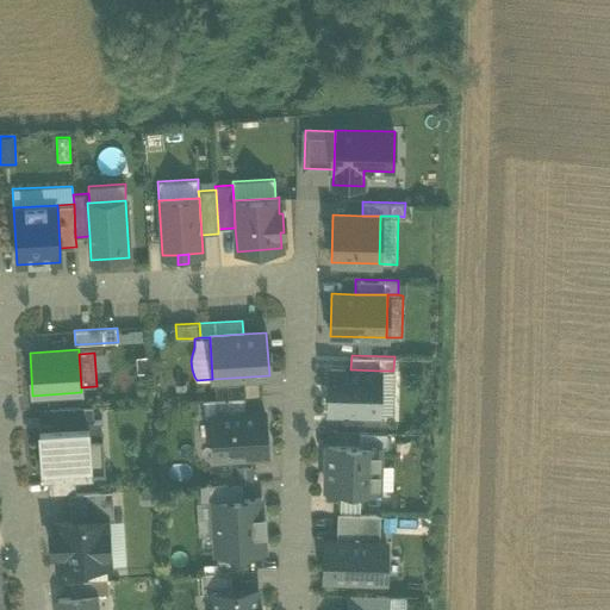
[(329,369),(328,412),(379,414),(380,371),(350,369),(329,369)]
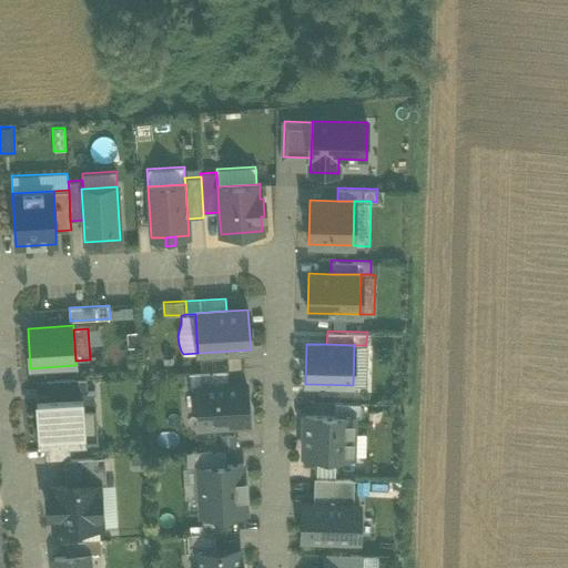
[(354,345),(353,385),(365,385),(366,345),(354,345)]
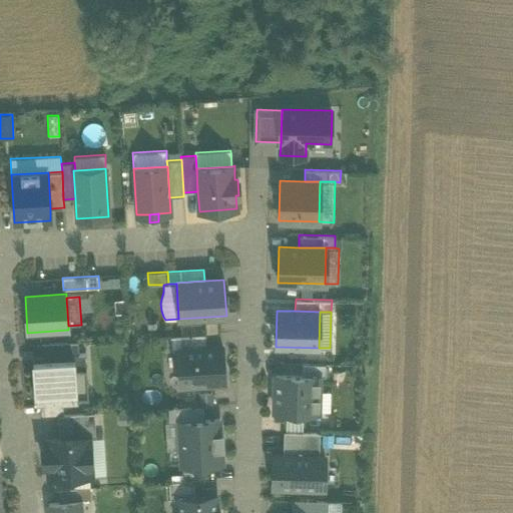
[(170,350),(176,349),(206,347),(205,333),(169,336),(170,350)]
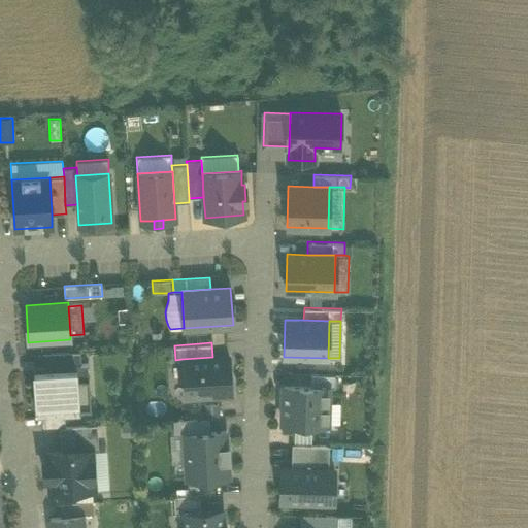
[(43,354),(44,371),(66,370),(70,364),(81,363),(80,351),(43,354)]
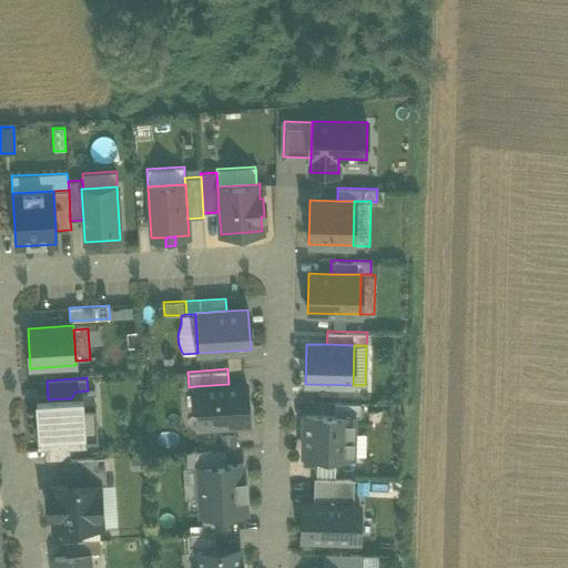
[(195,386),(198,426),(249,423),(246,383),(229,384),(195,386)]
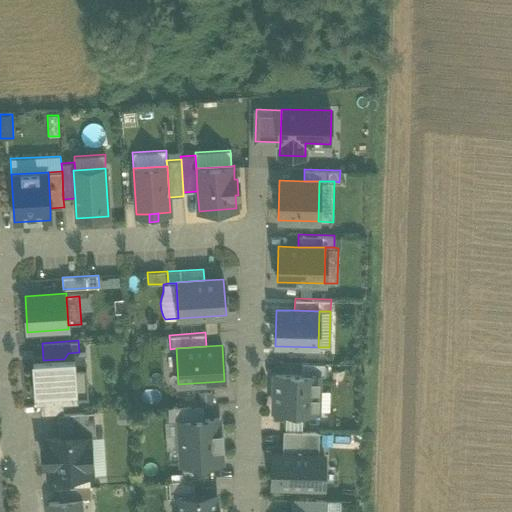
[(85,352),(79,352),(68,353),(64,359),(74,358),(75,370),(86,369),(85,352)]
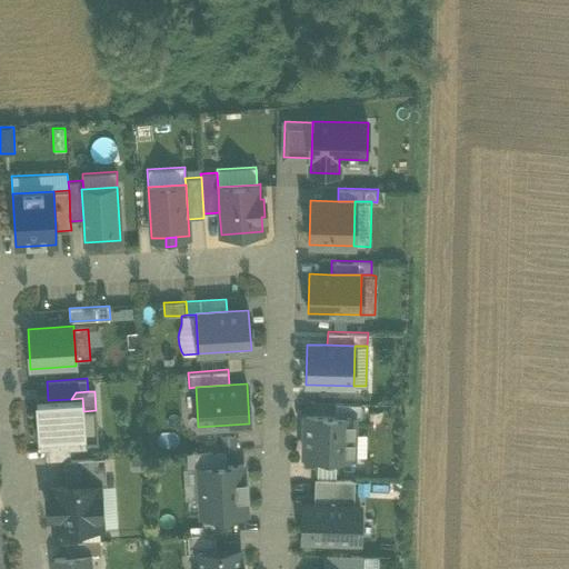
[(40,448),(48,447),(60,447),(59,443),(68,443),(78,442),(82,446),(86,442),(85,425),(83,411),(82,398),(71,399),(48,400),(37,400),(40,448)]
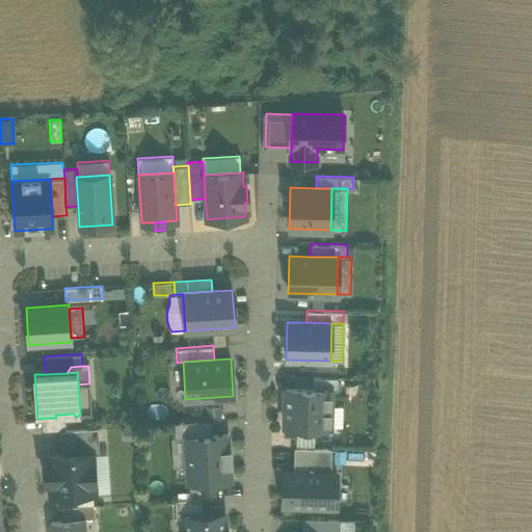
[(313,376),(312,389),(330,390),(338,390),(338,377),(313,376)]
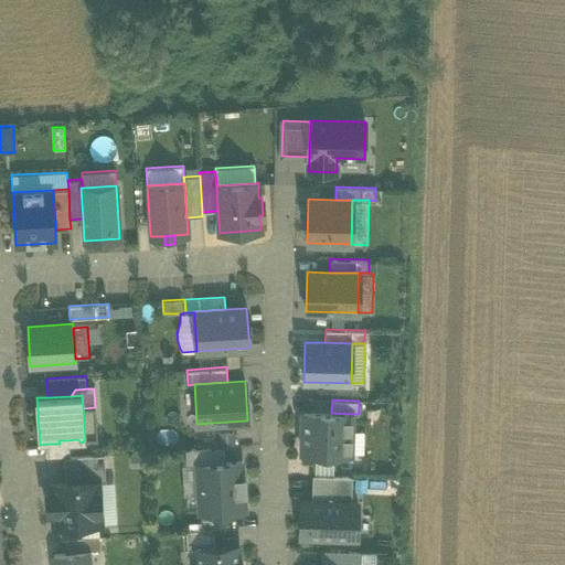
[(95,407),(83,408),(84,422),(93,429),(85,439),(97,439),(95,407)]
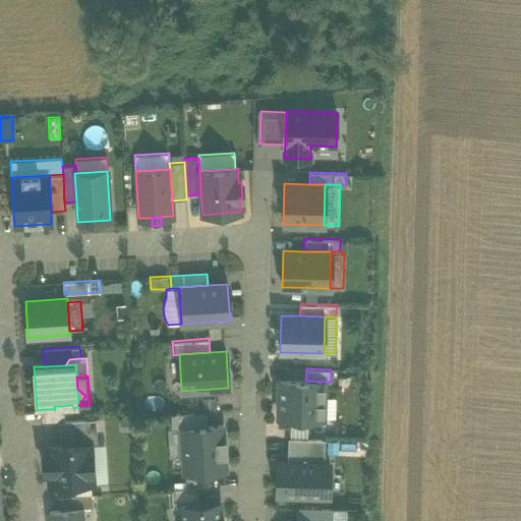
[(278,417),(323,418),(323,417),(324,396),(324,382),(305,381),(279,381),(278,417)]
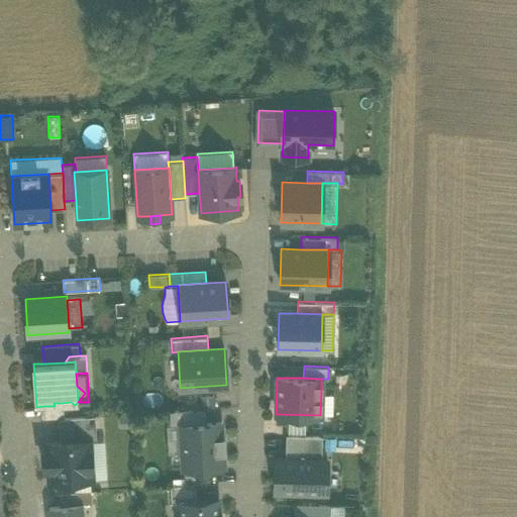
[(85,393),(77,386),(78,402),(85,393)]
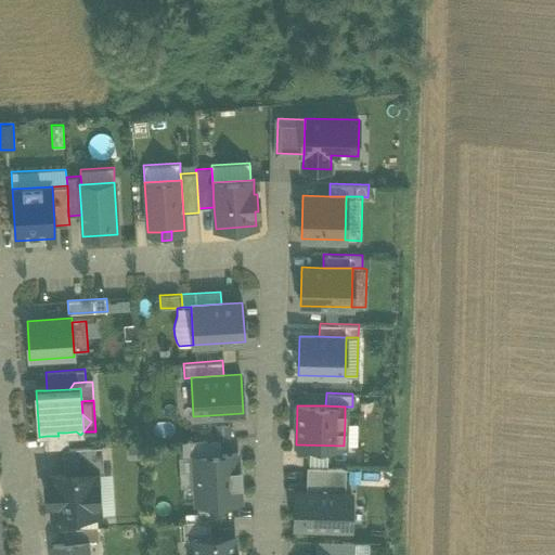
[(358,423),(345,422),(344,444),(357,444),(358,423)]
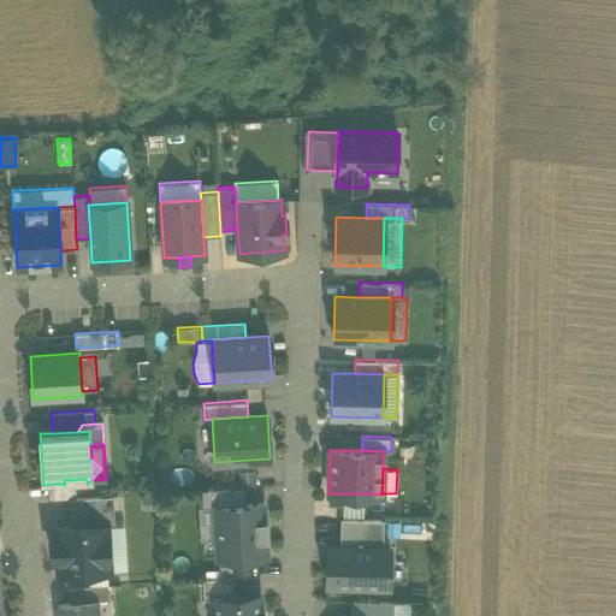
[(237,471),(238,487),(244,487),(256,486),(255,469),(237,471)]
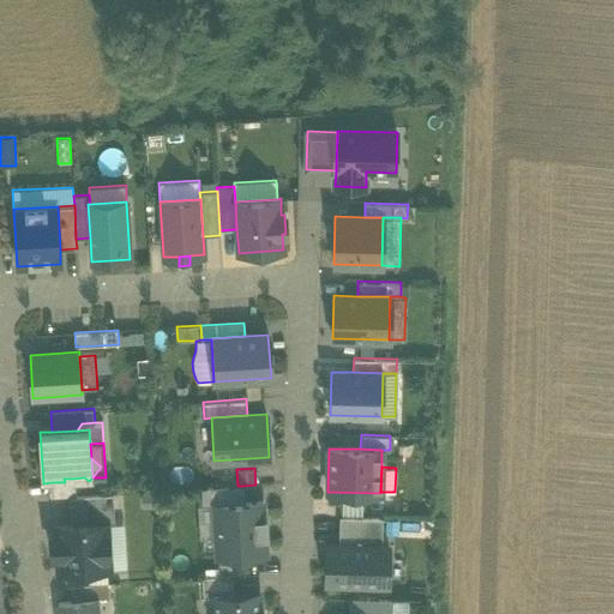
[(65,482),(52,482),(53,497),(74,495),(73,479),(64,479),(65,482)]
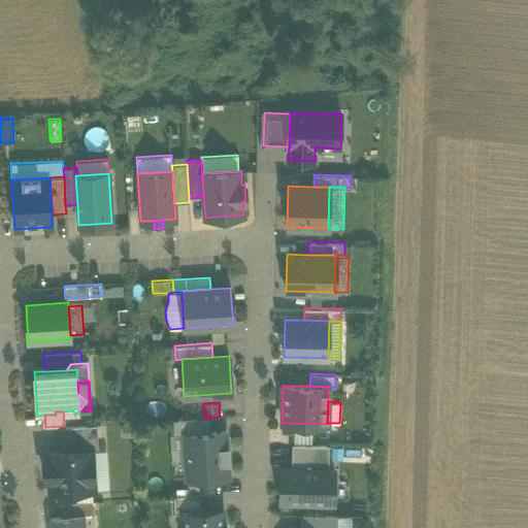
[(184,433),(210,431),(209,418),(204,418),(172,420),(173,434),(184,433)]
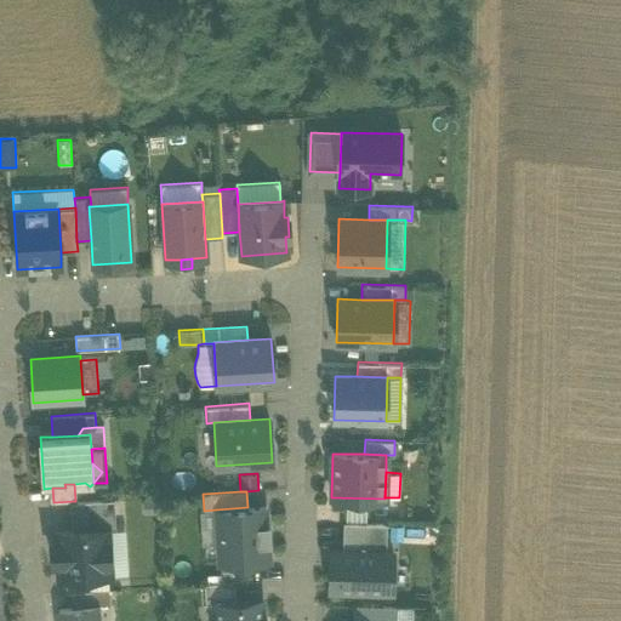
[(161,496),(140,497),(141,516),(163,514),(161,496)]
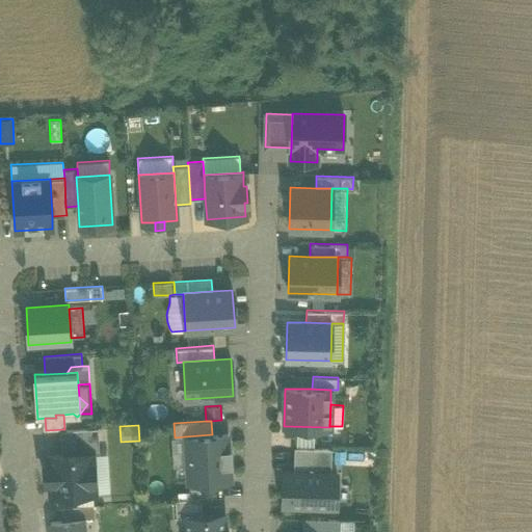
[(60,430),(62,455),(94,453),(94,454),(100,454),(98,427),(60,430)]
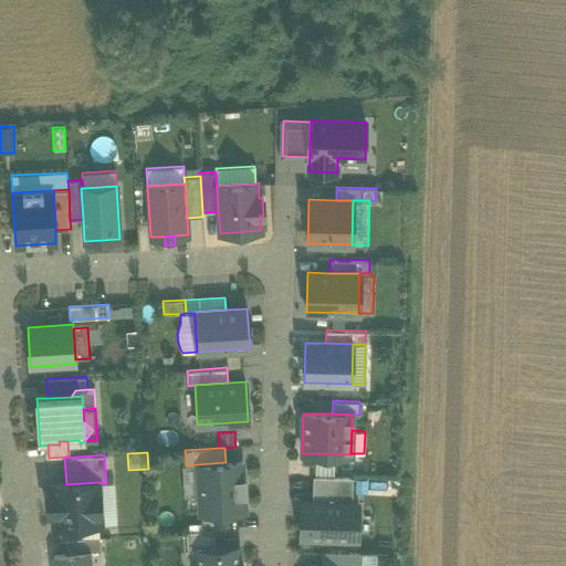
[(315,461),(315,475),(334,477),(334,461),(315,461)]
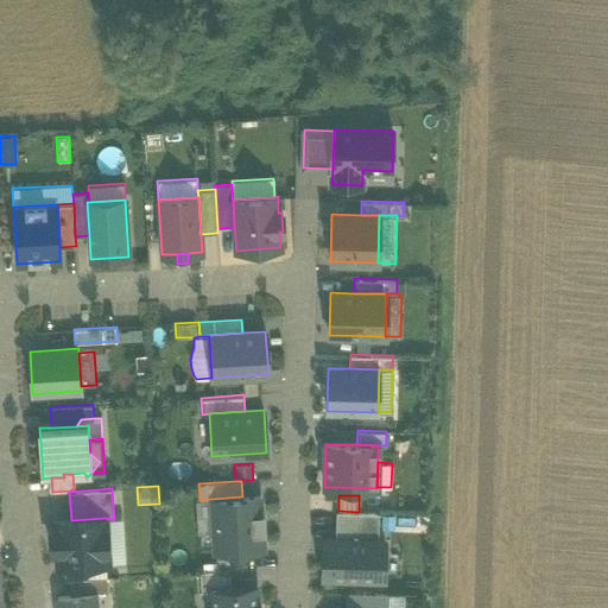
[(214,533),(215,551),(263,549),(261,531),(264,530),(263,514),(260,514),(259,496),(242,496),(211,499),(214,533)]
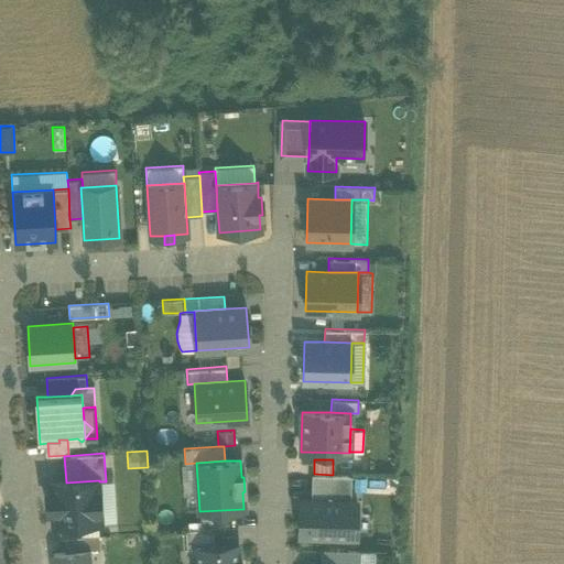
[(198,495),(196,463),(185,464),(181,464),(183,496),(198,495)]
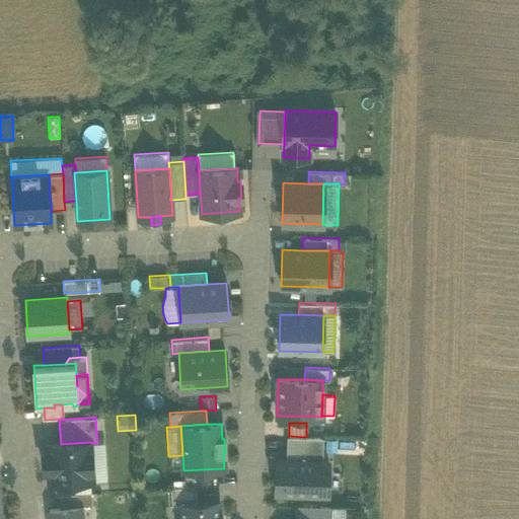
[(286,436),(286,460),(322,461),(322,437),(306,437),(289,436),(286,436)]
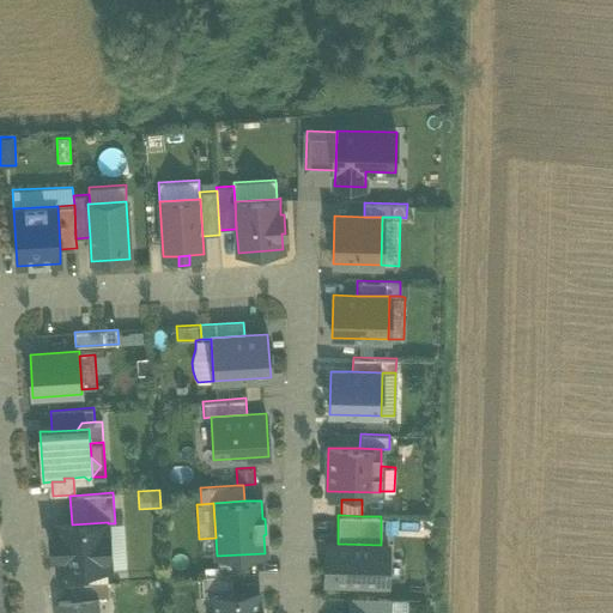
[(108,522),(72,525),(55,526),(56,535),(50,535),(53,556),(58,556),(58,571),(65,570),(89,569),(107,568),(110,568),(108,523),(108,522)]
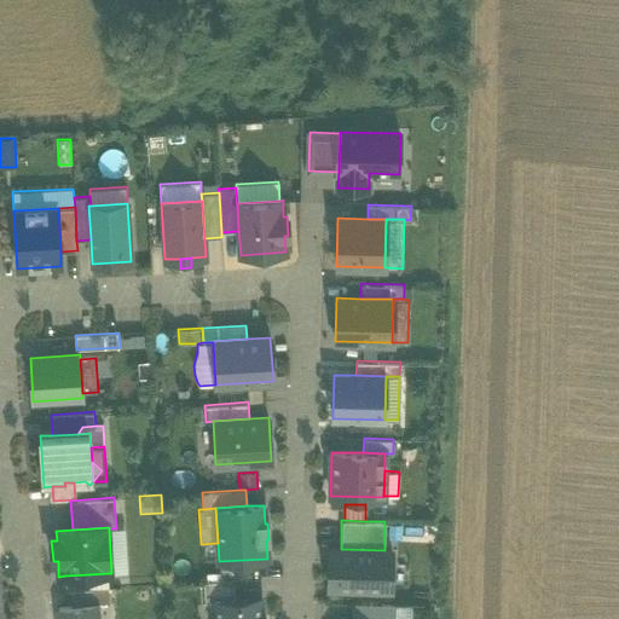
[(116,528),(109,528),(111,573),(128,572),(126,527),(116,528)]
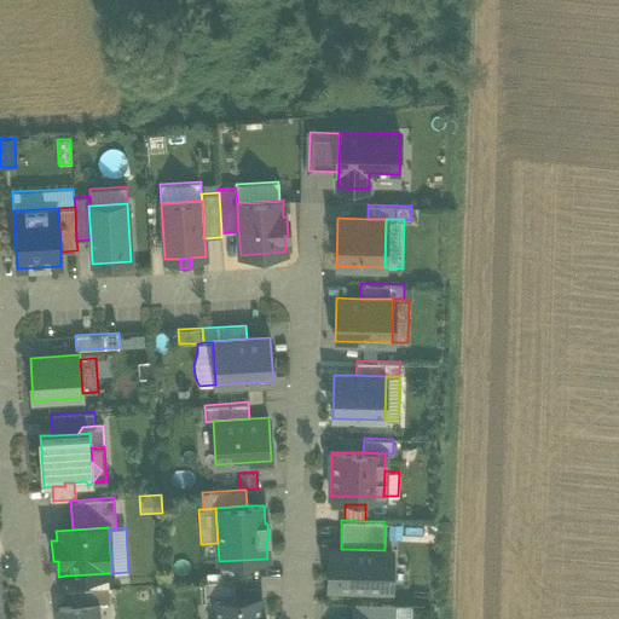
[(335,560),(329,560),(328,588),(391,589),(392,550),(385,550),(341,549),(335,549),(335,560)]
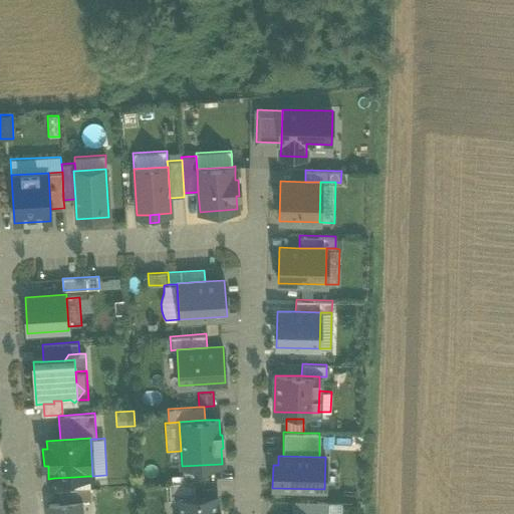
[(74,477),(75,489),(90,488),(89,476),(74,477)]
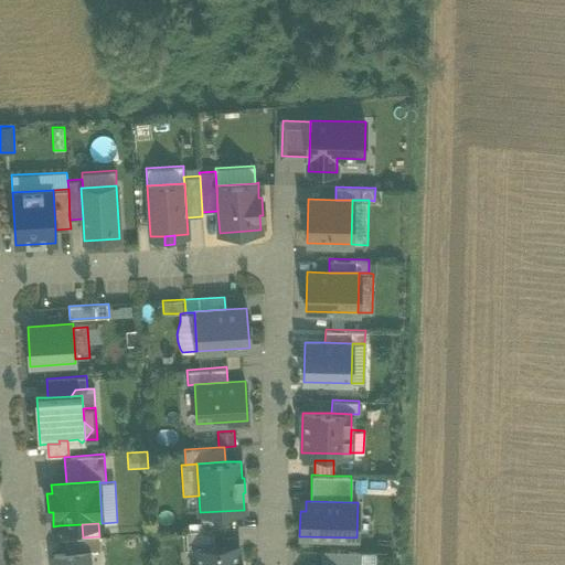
[(82,524),(60,525),(61,539),(83,537),(82,524)]
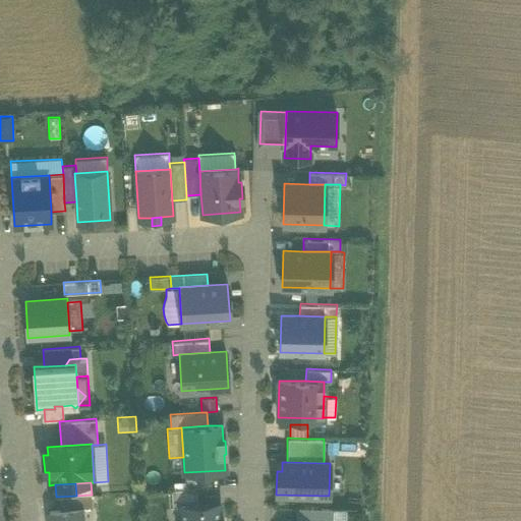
[(172,506),(179,506),(197,505),(196,488),(171,489),(172,506)]
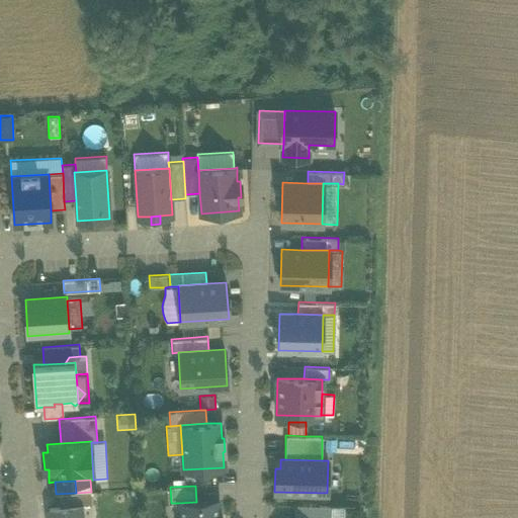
[(89,492),(58,496),(60,507),(81,505),(91,503),(89,492)]
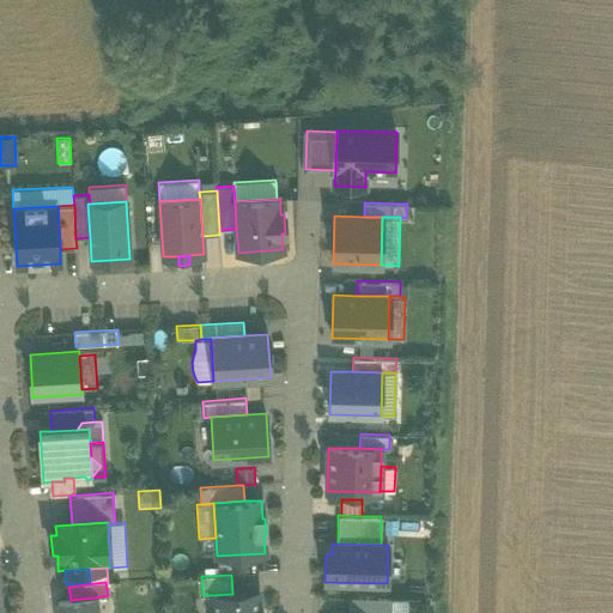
[(262,612),(262,610),(260,610),(259,592),(232,594),(211,595),(212,612),(210,612),(208,612),(262,612)]
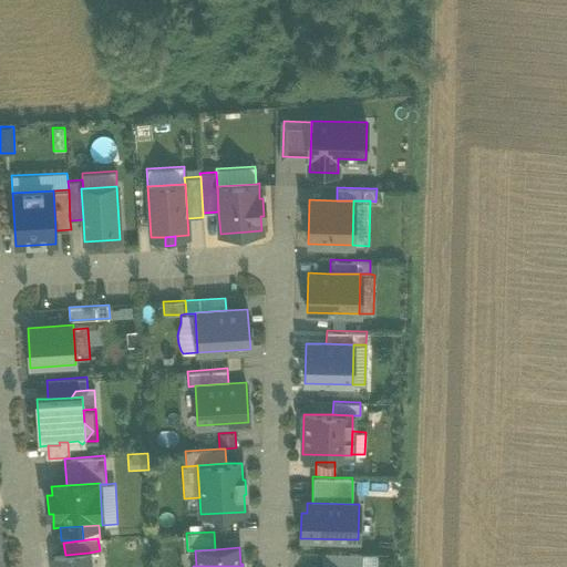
[(321,552),(321,566),(361,566),(362,553),(321,552)]
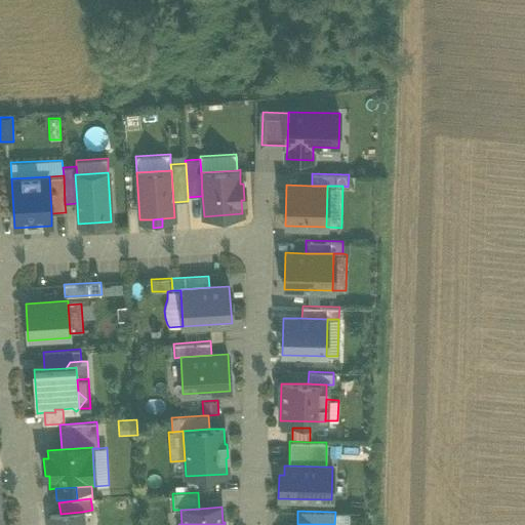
[(61,514),(49,516),(50,524),(83,524),(82,512),(61,514)]
